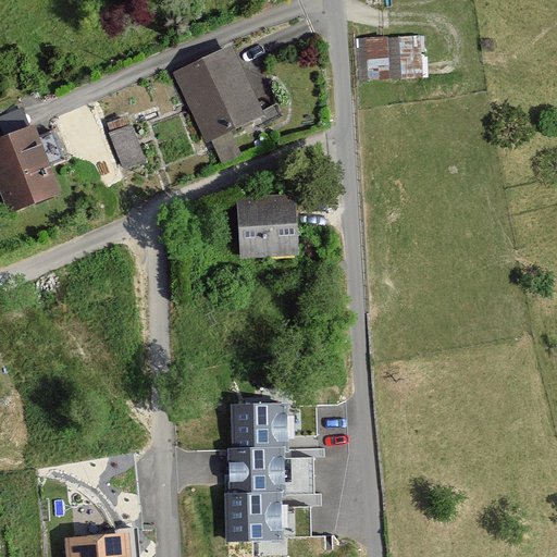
[(82,0),(48,0),(51,10),(82,0)]
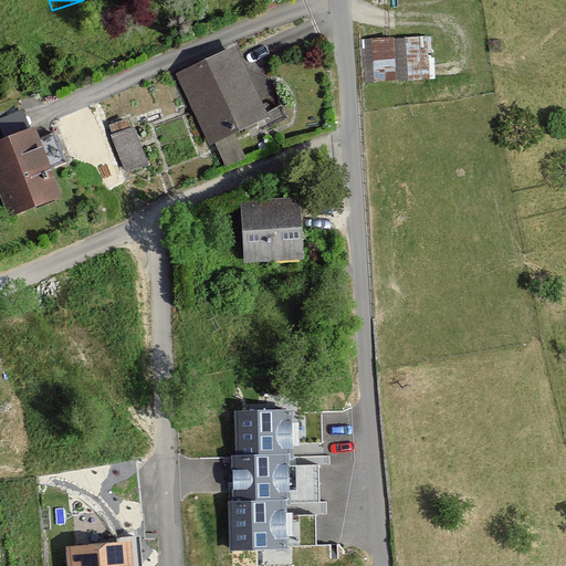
[(428,80),(428,39),(401,39),(401,80),(428,80)]
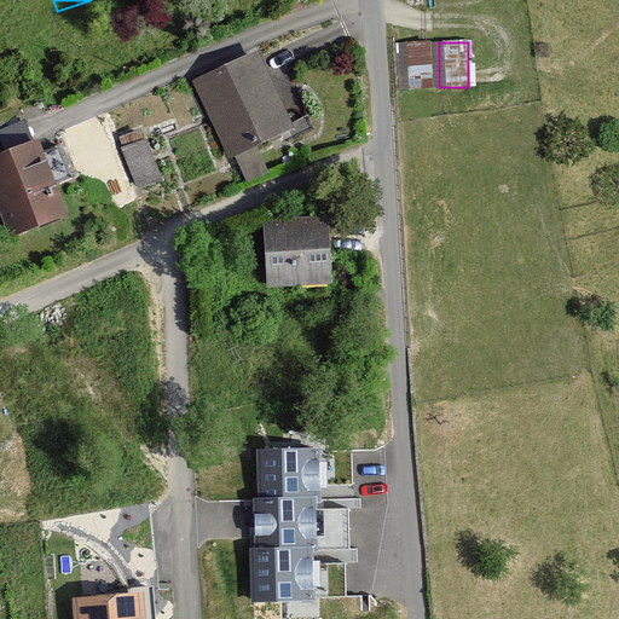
[(408,44),(408,90),(427,88),(426,44),(408,44)]
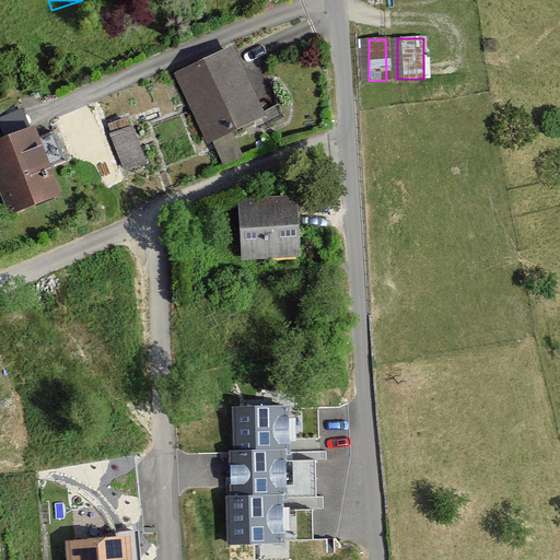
[(263,115),(230,48),(175,76),(209,142),(263,115)]
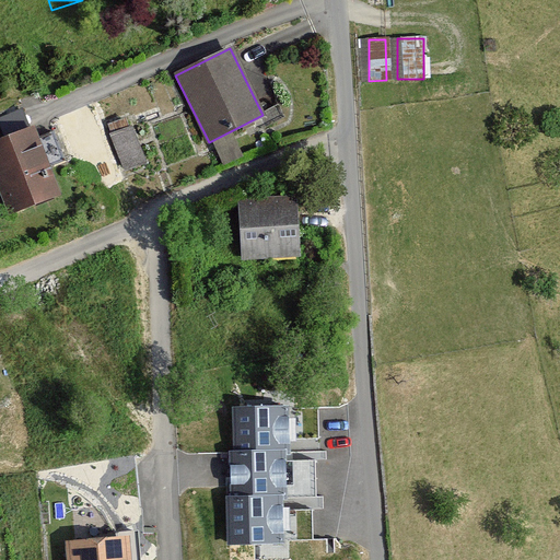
[(143,163),(125,118),(109,125),(127,170),(143,163)]
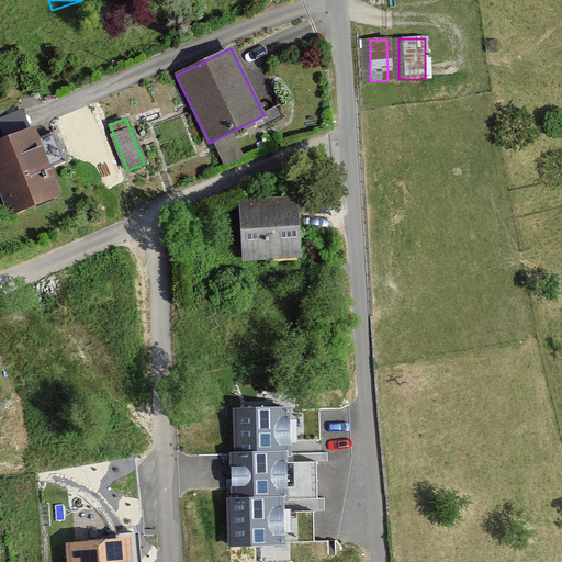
[(40,139),(34,127),(0,139),(0,193),(9,215),(60,195),(49,166),(64,160),(54,134),(40,139)]
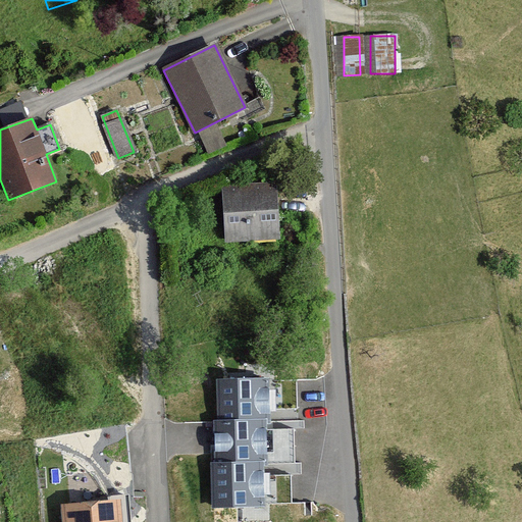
[(277,240),(275,184),(223,186),(225,242),(277,240)]
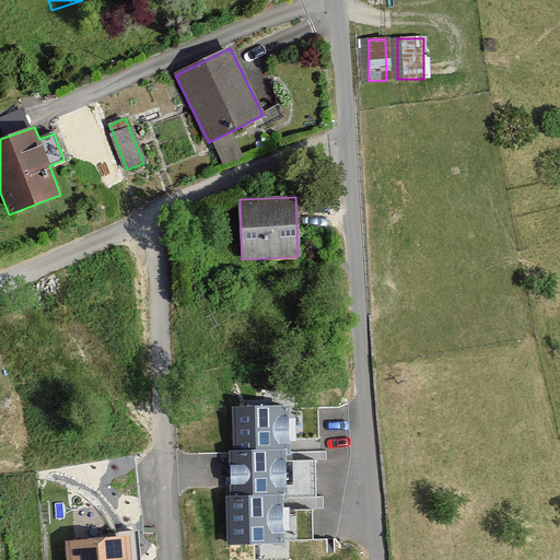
[(290,406),(231,408),(232,451),(286,450),(291,448),(290,406)]
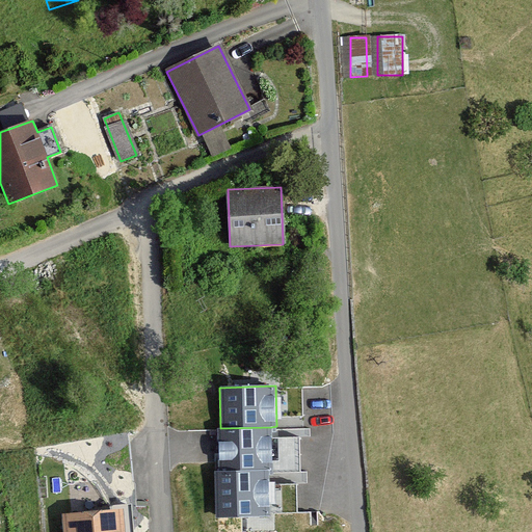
[(271,427),(220,428),(217,429),(218,472),(269,470),(273,470),(271,427)]
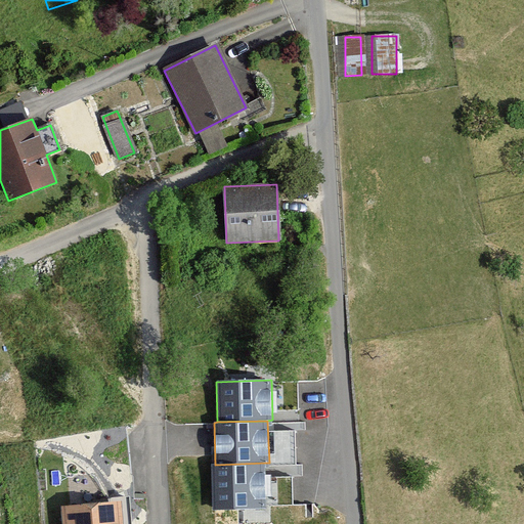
[(266,508),(265,463),(215,465),(211,465),(213,510),(266,508)]
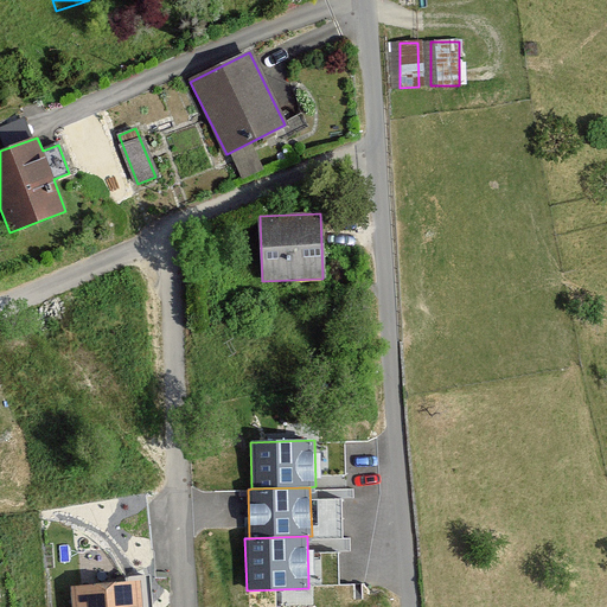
[(140,606),(138,582),(74,588),(75,606),(140,606)]
